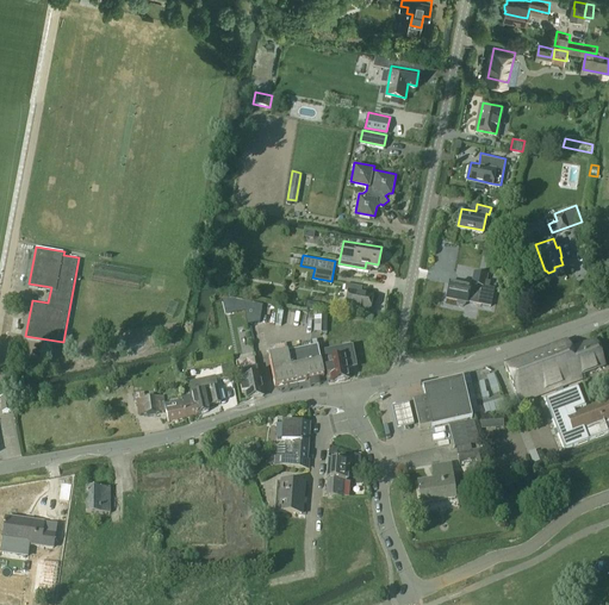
[(466,299),(467,299),(470,289),(488,293),(491,279),(486,278),(488,272),(476,269),(473,281),(474,282),(474,285),(451,280),(447,295),(458,297),(458,300),(459,303),(464,304),(466,301),(466,299)]
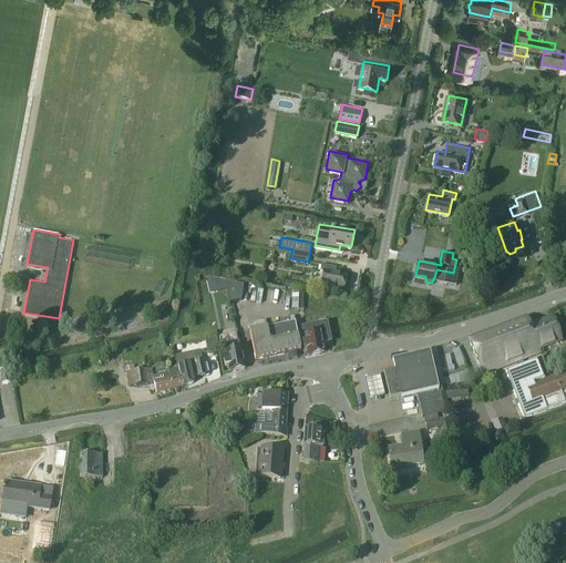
[(337,264),(321,262),(320,268),(323,268),(321,284),(345,288),(347,272),(336,269),(337,264)]
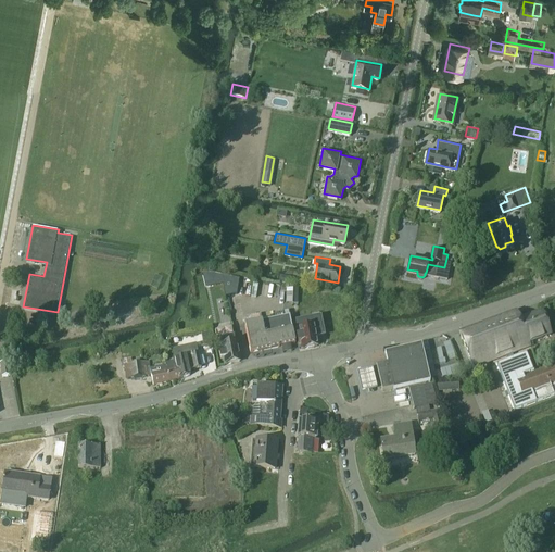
[(496,361),(499,366),(514,408),(554,392),(554,362),(525,374),(524,371),(534,366),(528,349),(514,354),(513,350),(530,343),(529,340),(519,316),(516,308),(459,329),(474,365),(506,352),(507,356),(496,361)]
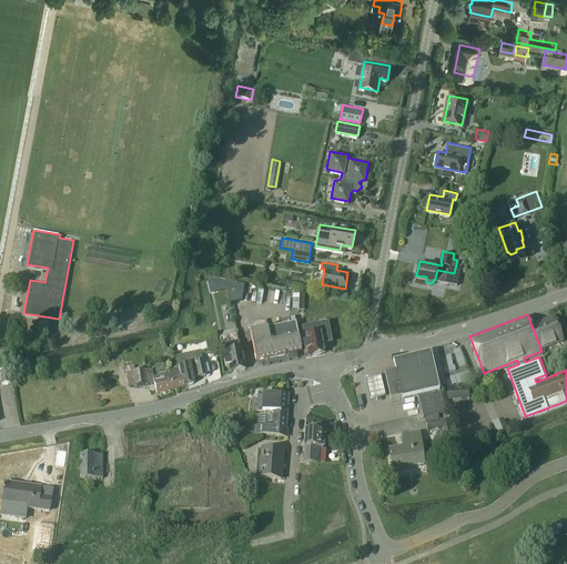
[(564,339),(554,314),(530,323),(540,348),(564,339)]
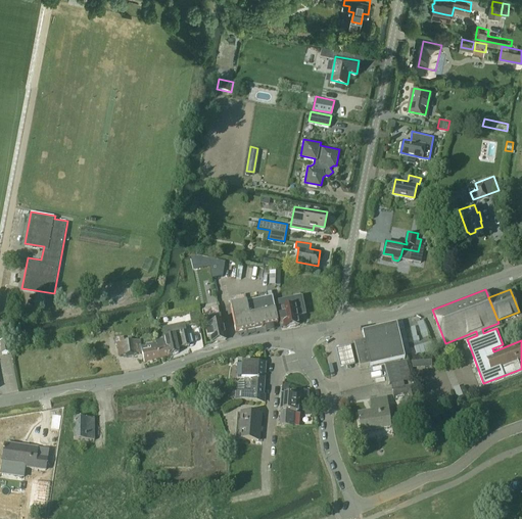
[(300,293),(278,297),(280,308),(281,314),(279,314),(280,320),(283,320),(284,324),(284,325),(298,323),(296,314),(304,313),(300,293)]
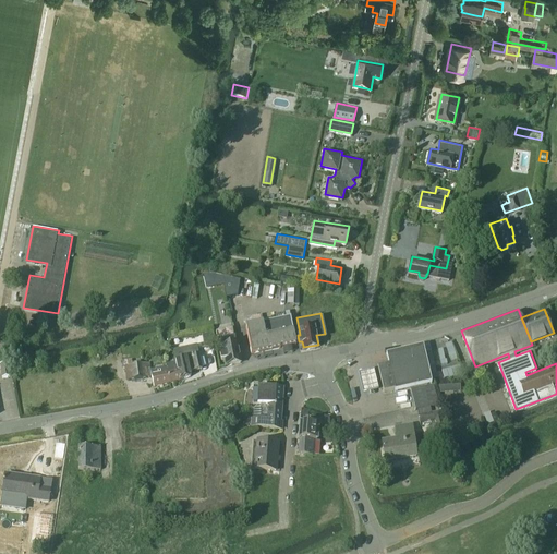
[(291,314),(246,323),(252,351),(297,341),(291,314)]
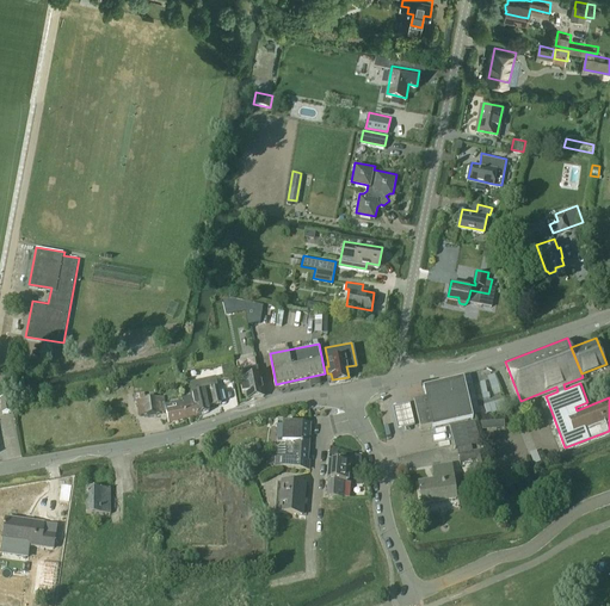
[(246,390),(247,397),(263,394),(259,373),(244,376),(245,383),(240,383),(241,391),(246,390)]
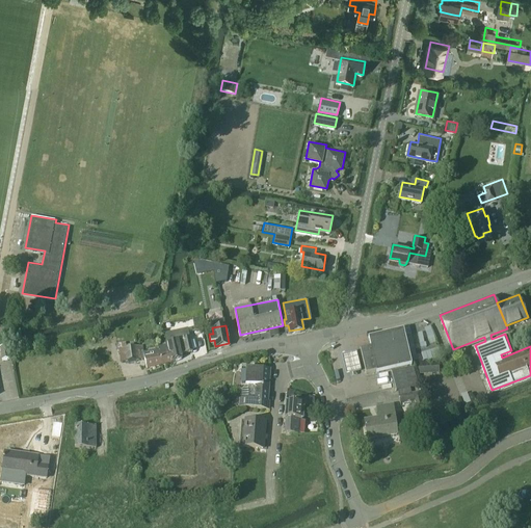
[(412,362),(404,326),(369,335),(371,345),(361,347),(361,349),(366,371),(376,369),(377,370),(412,362)]
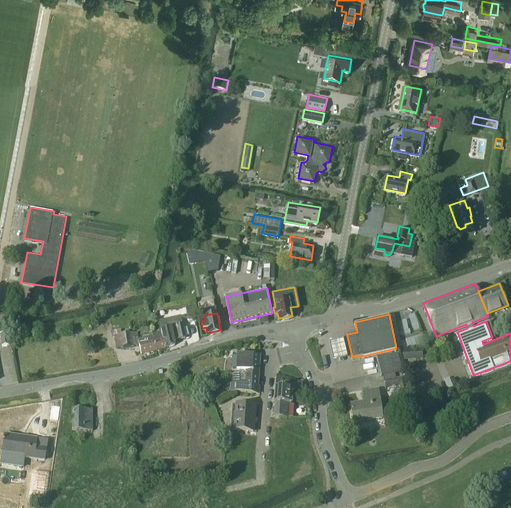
[(196,316),(190,317),(192,329),(198,328),(196,316)]
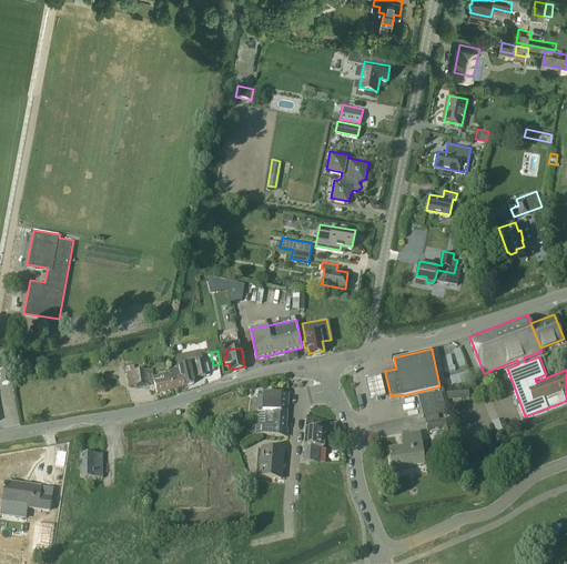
[(205,373),(202,358),(186,362),(179,363),(183,384),(194,380),(193,376),(205,373)]
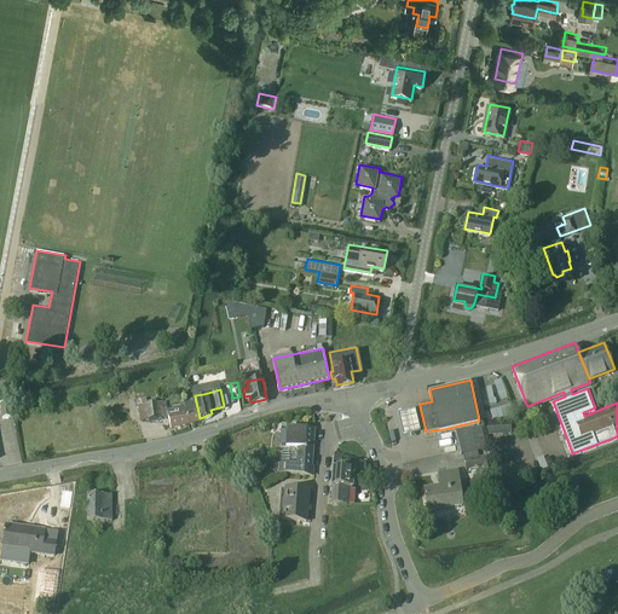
[(200,418),(195,395),(192,397),(192,399),(184,401),(185,403),(189,421),(200,418)]
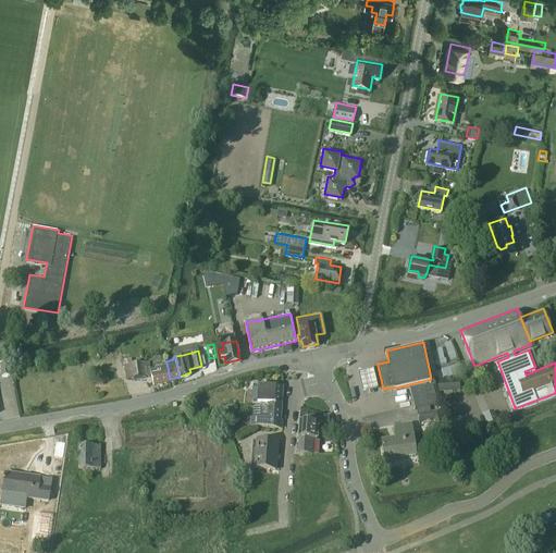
[(151,373),(150,367),(149,359),(147,360),(146,357),(144,357),(144,360),(125,364),(127,377),(151,373)]
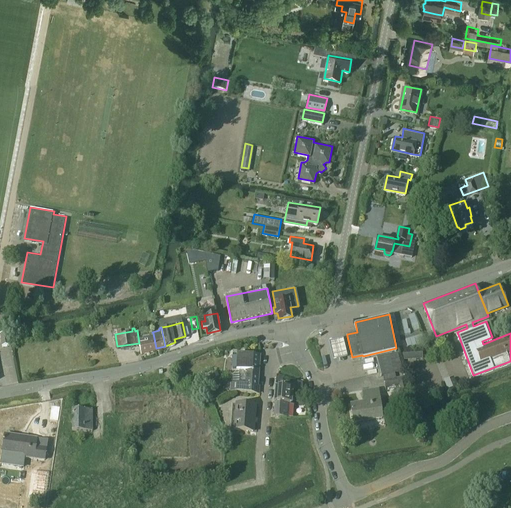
[(1,331),(3,343),(9,342),(7,330),(1,331)]
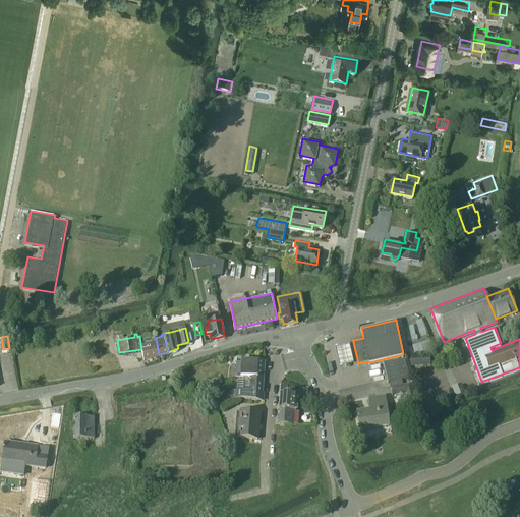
[(159,354),(156,339),(140,343),(141,349),(143,358),(159,354)]
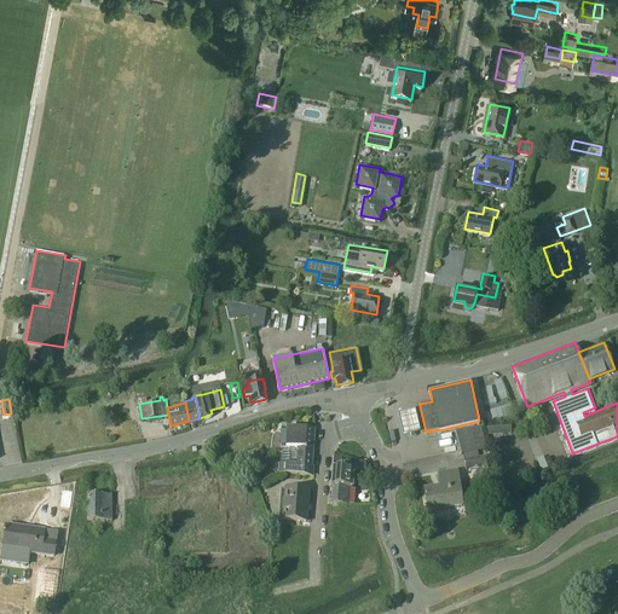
[(415,409),(397,412),(403,436),(421,432),(415,409)]
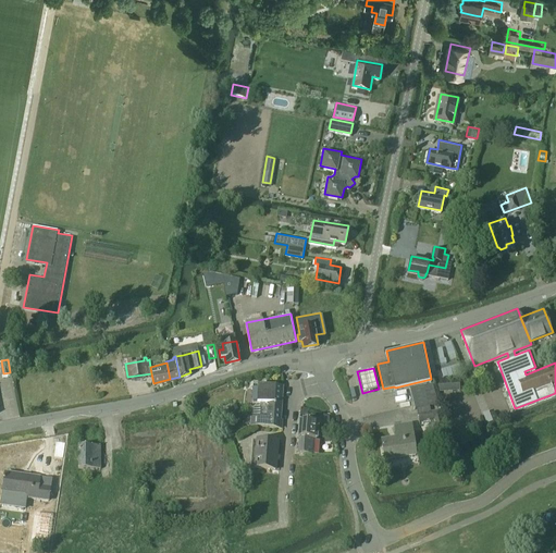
[(283,397),(284,383),(270,383),(262,383),(261,396),(283,397)]
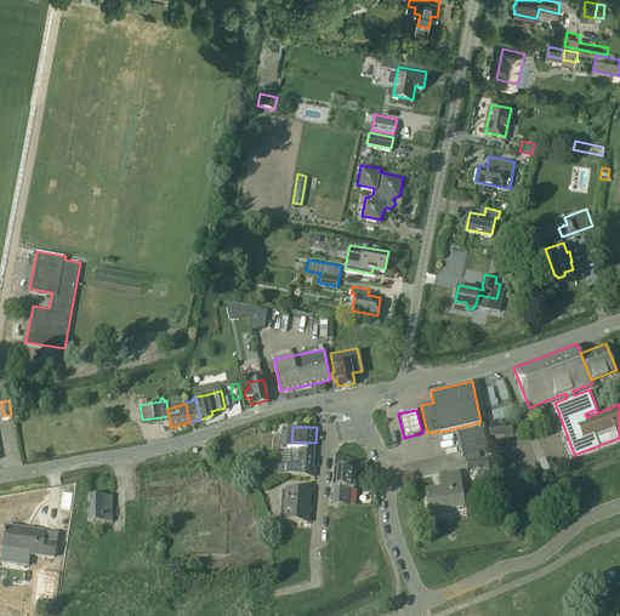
[(472,427),(458,431),(462,452),(478,450),(472,427)]
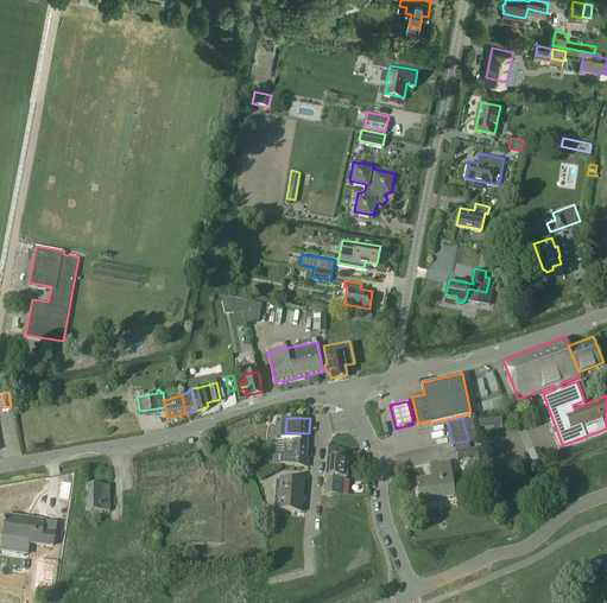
[(277,448),(296,449),(308,450),(309,433),(285,432),(285,437),(282,437),(277,443),(277,448)]
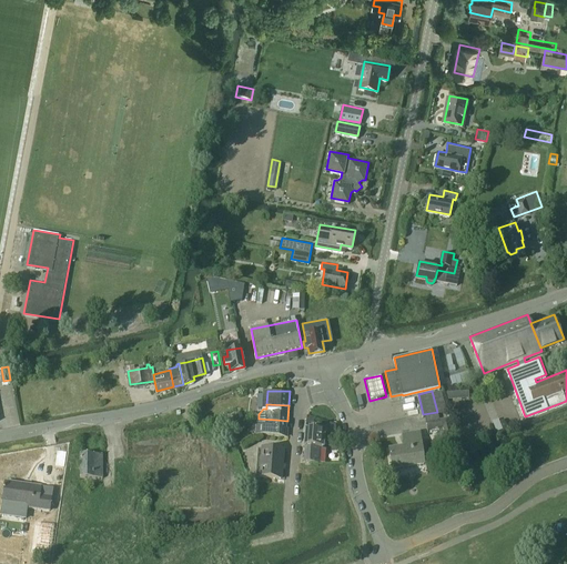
[(428,426),(442,424),(441,416),(427,420),(428,426)]
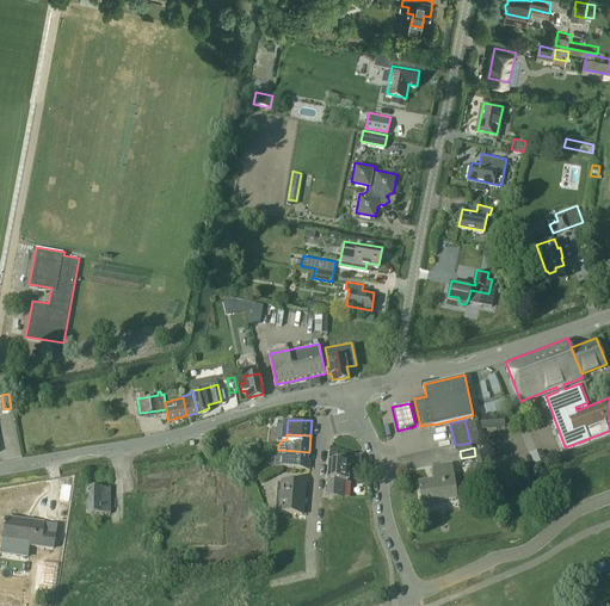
[(278,450),(278,452),(278,455),(276,455),(276,464),(308,467),(309,452),(297,451),(278,450)]
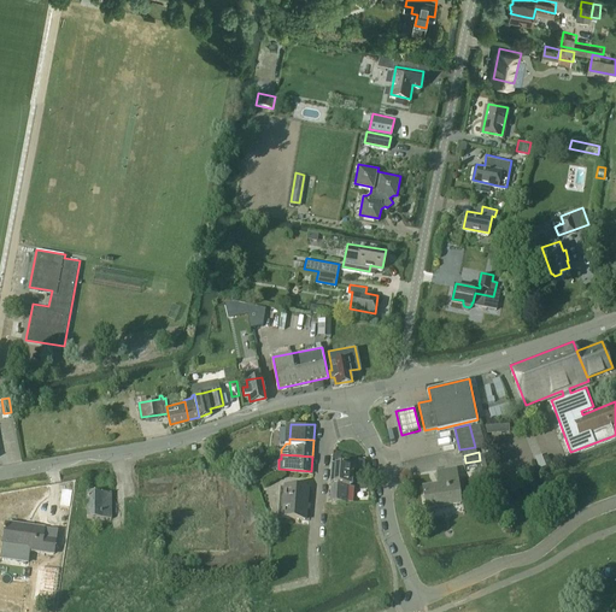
[(351,483),(352,465),(332,463),(330,482),(333,482),(332,499),(346,500),(347,483),(351,483)]
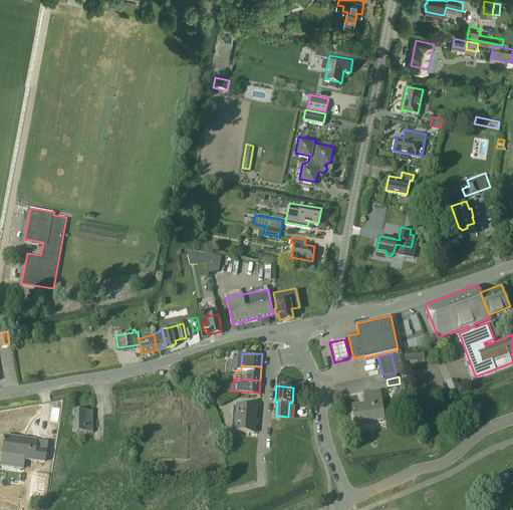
[(385,417),(379,389),(364,391),(366,404),(361,404),(361,402),(352,404),(354,421),(385,417)]
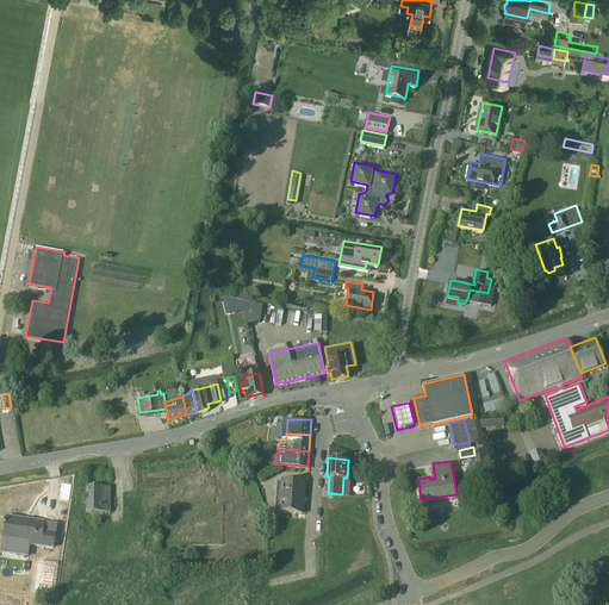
[(255,476),(262,473),(255,462),(249,466),(255,476)]
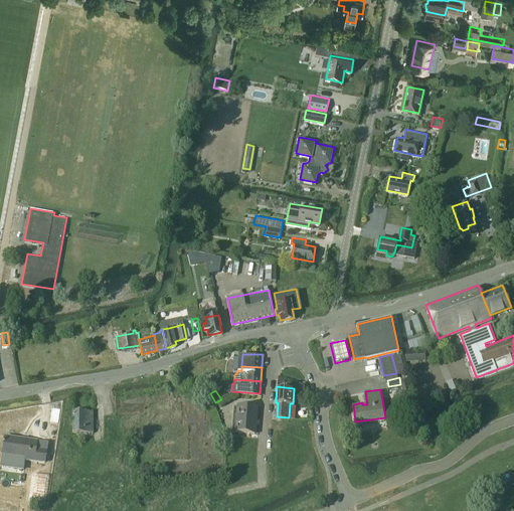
[(255,432),(258,405),(236,404),(234,431),(255,432)]
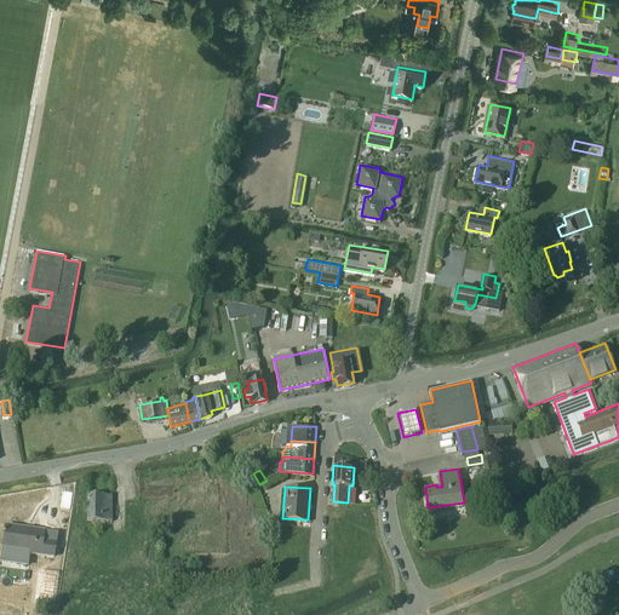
[(112,493),(87,493),(89,518),(112,518),(112,493)]
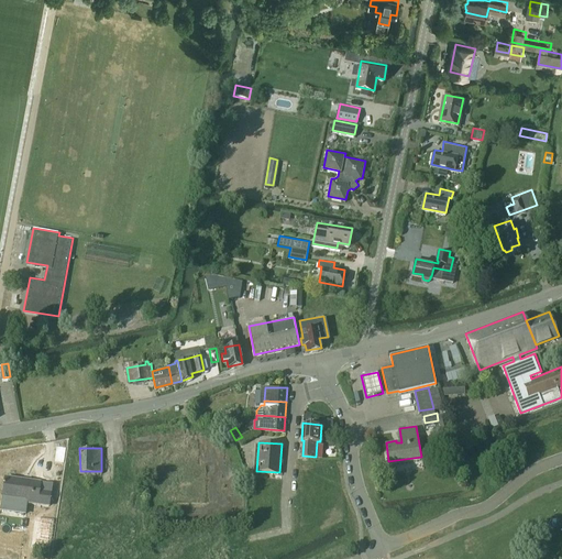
[(6,473),(0,506),(0,510),(25,514),(28,501),(51,504),(53,488),(51,486),(41,485),(41,479),(6,473)]
